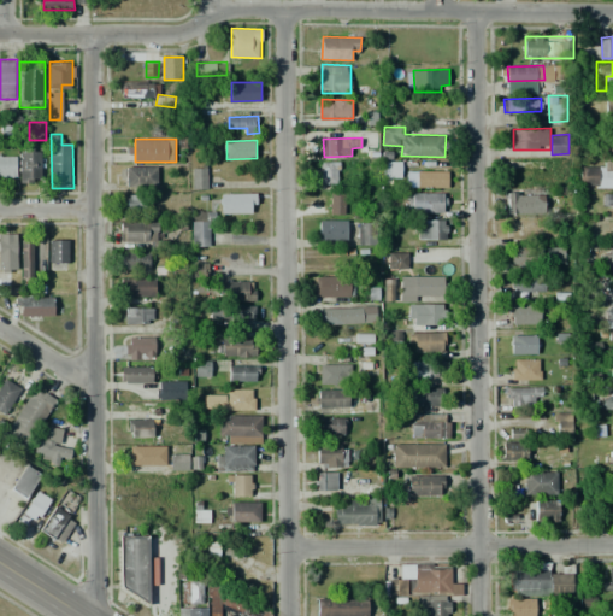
[(42,182),(22,182),(21,150),(42,150),(42,182)]
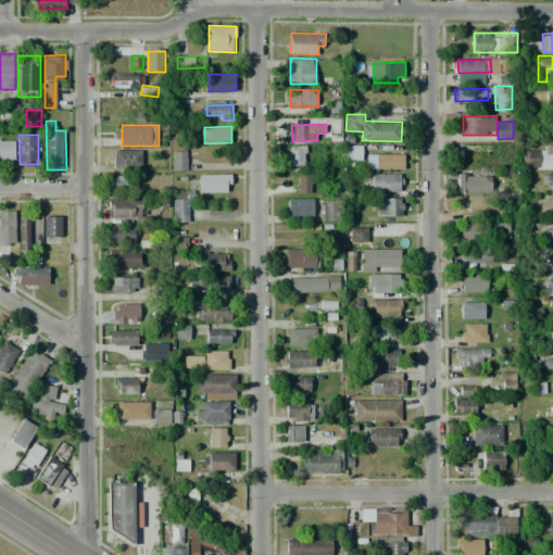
[(0,139),(16,139),(16,159),(0,159),(0,139)]
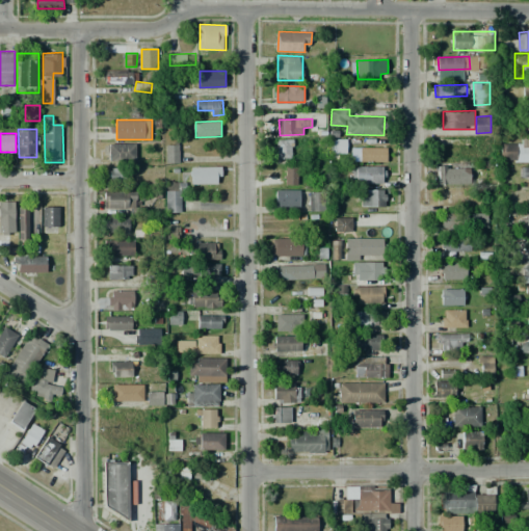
[(501,137),(528,137),(528,159),(501,160),(501,137)]
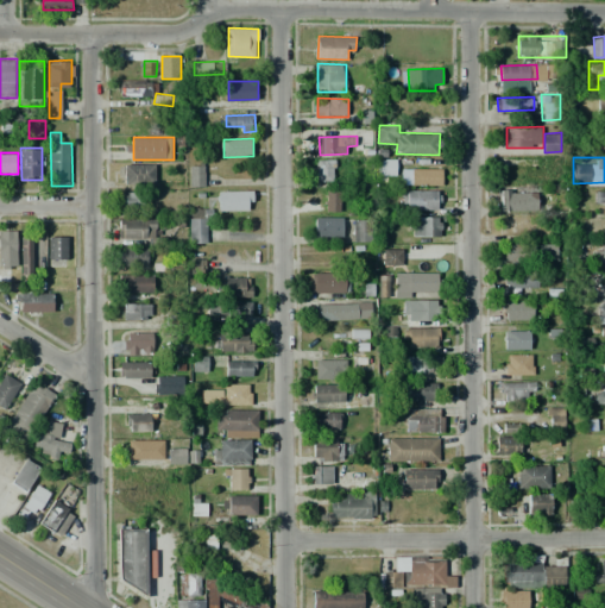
[(334,181),(335,161),(317,160),(317,181),(334,181)]
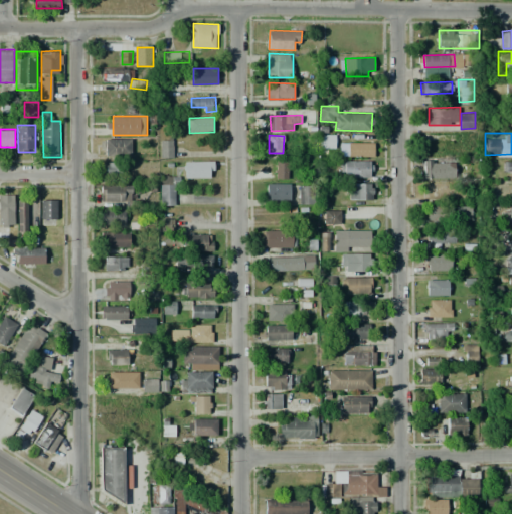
[(133,139),(107,139),(107,155),(133,155),(133,139)]
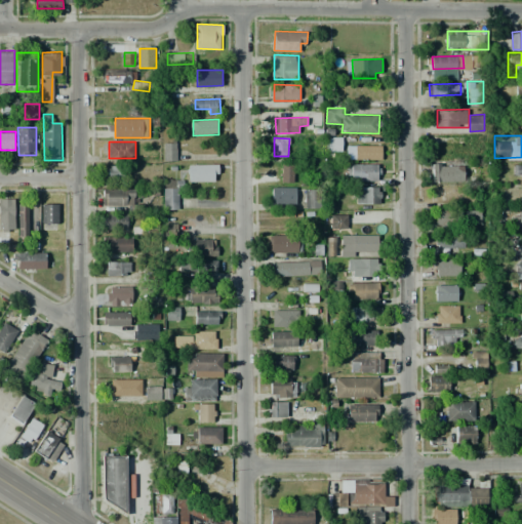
[(165,143),(165,161),(178,160),(177,143),(165,143)]
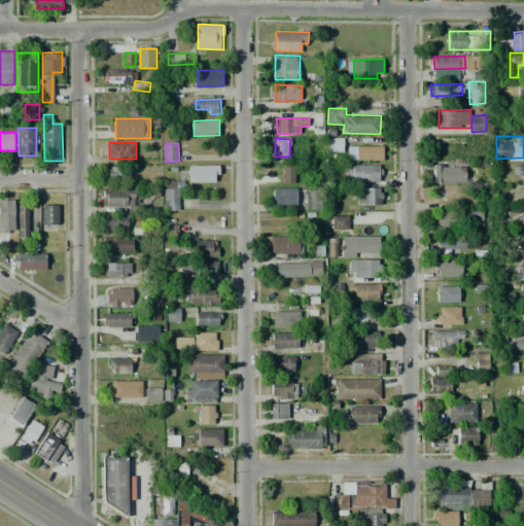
[(358,160),(384,160),(384,146),(358,146),(358,160)]
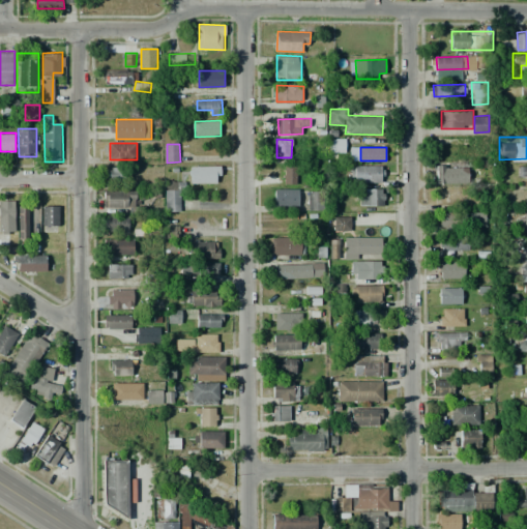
[(438,164),(462,164),(462,182),(438,182),(438,164)]
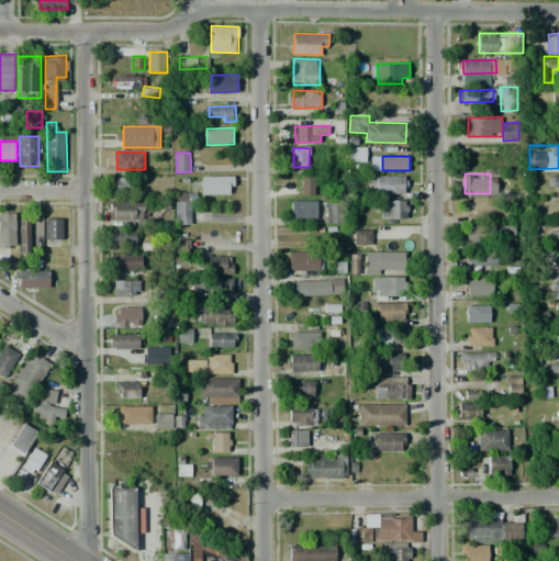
[(405,176),(378,175),(378,192),(405,193),(405,176)]
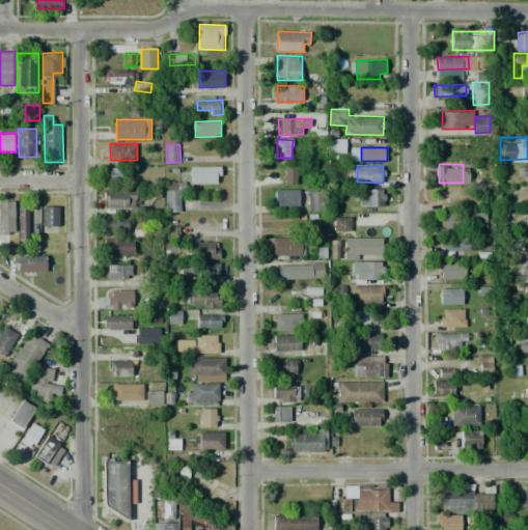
[(220,183),(220,166),(192,167),(192,184),(220,183)]
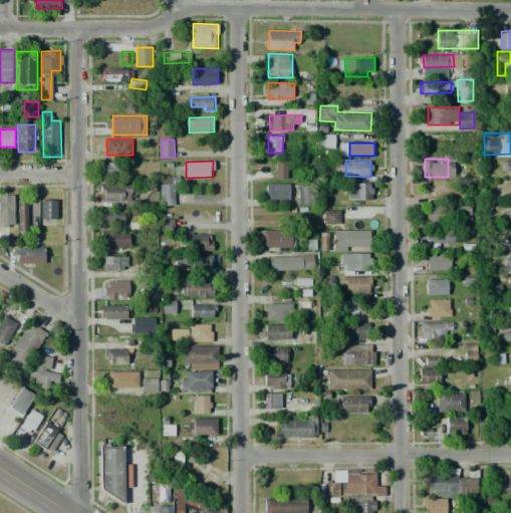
[(276,178),(288,178),(289,162),(277,161),(276,178)]
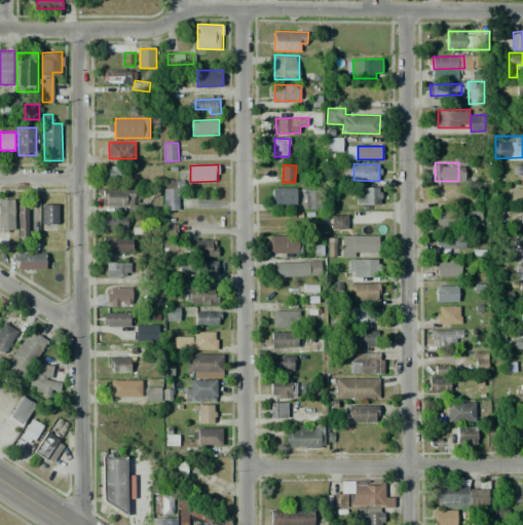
[(124,166),(104,166),(104,181),(124,180),(124,166)]
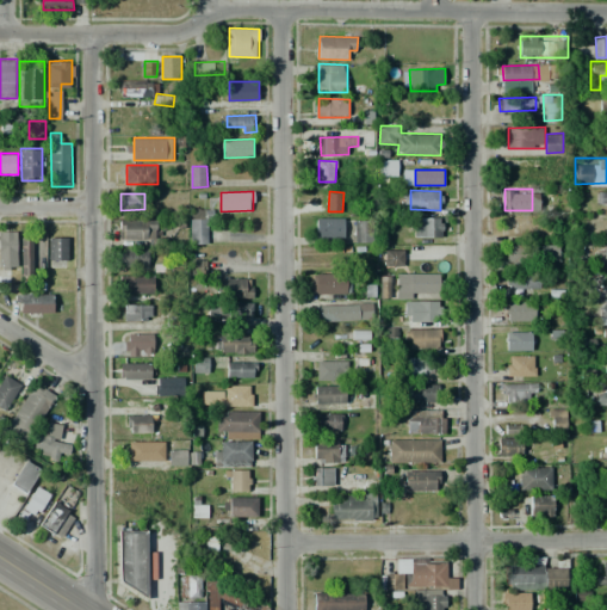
[(192,211),(192,244),(209,244),(209,211),(192,211)]
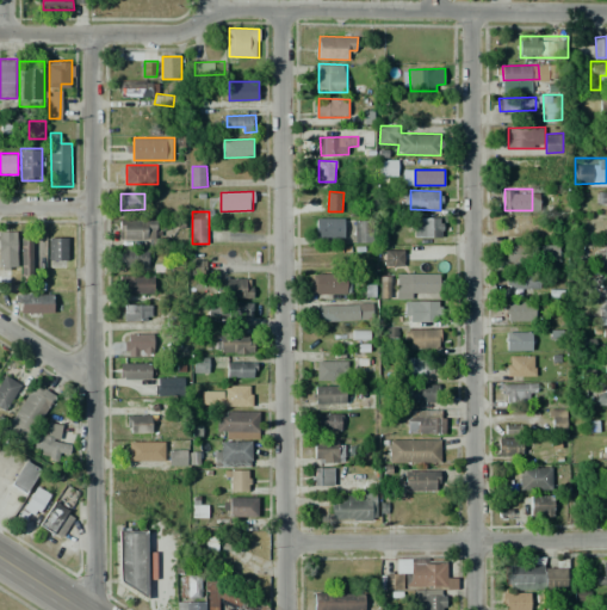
[(346,219),(319,217),(317,238),(346,238),(346,219)]
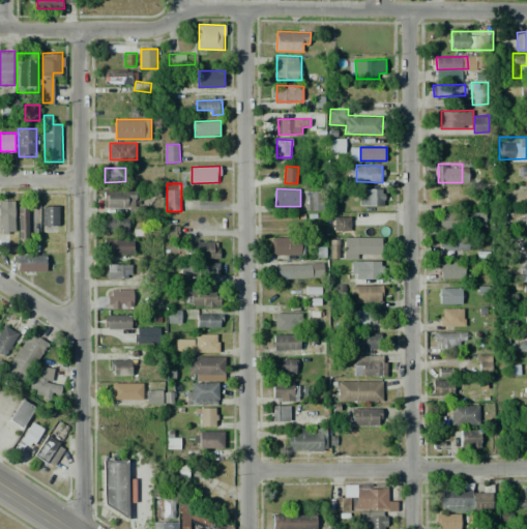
[(385,188),(361,188),(361,205),(385,205),(385,188)]
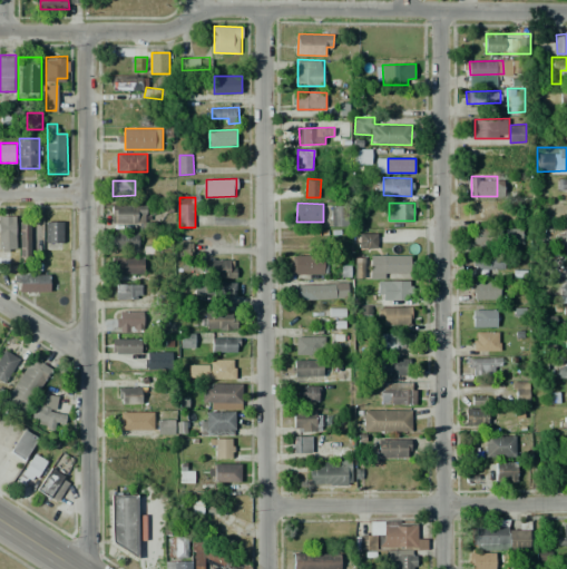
[(148,205),(114,204),(114,223),(147,223),(148,205)]
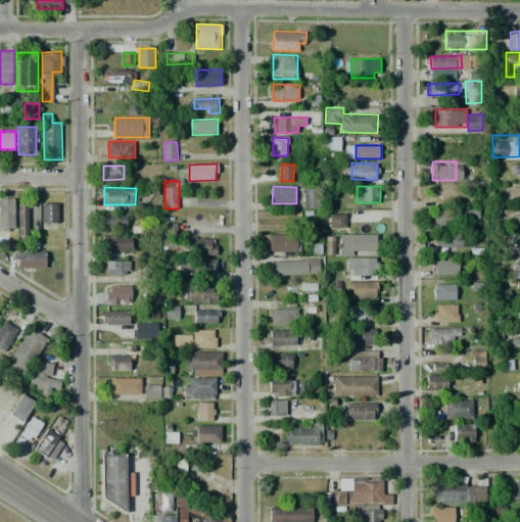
[(305,207),(318,207),(317,188),(305,188),(305,207)]
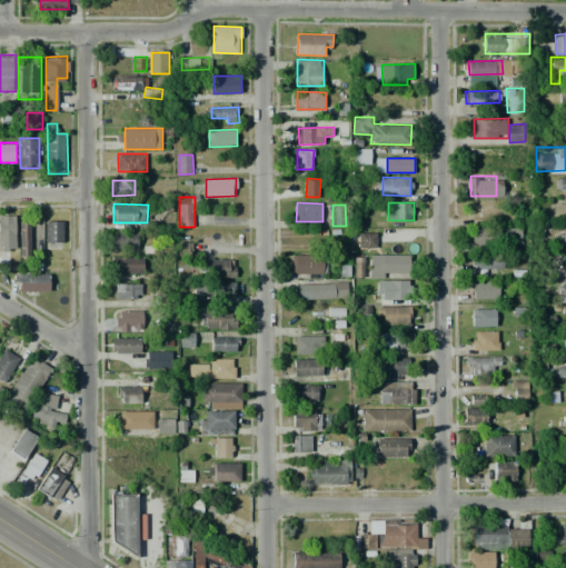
[(18,249),(0,249),(0,215),(17,215),(18,249)]
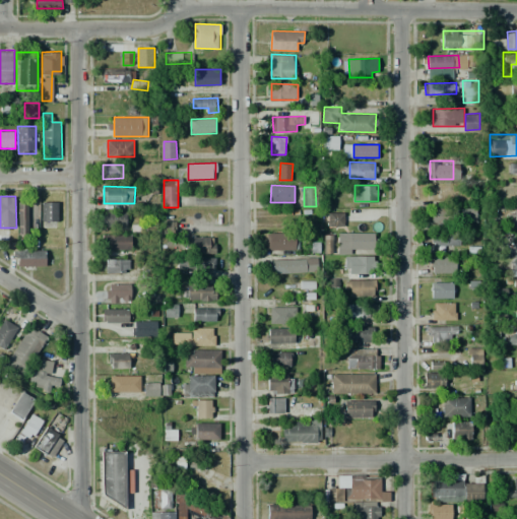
[(20,201),(28,200),(28,211),(38,211),(38,222),(28,222),(28,234),(20,234),(20,201)]
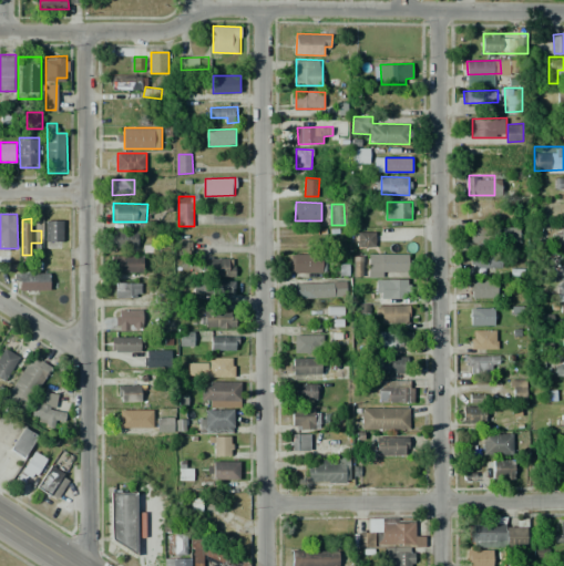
[(65,242),(47,242),(47,219),(64,218),(65,242)]
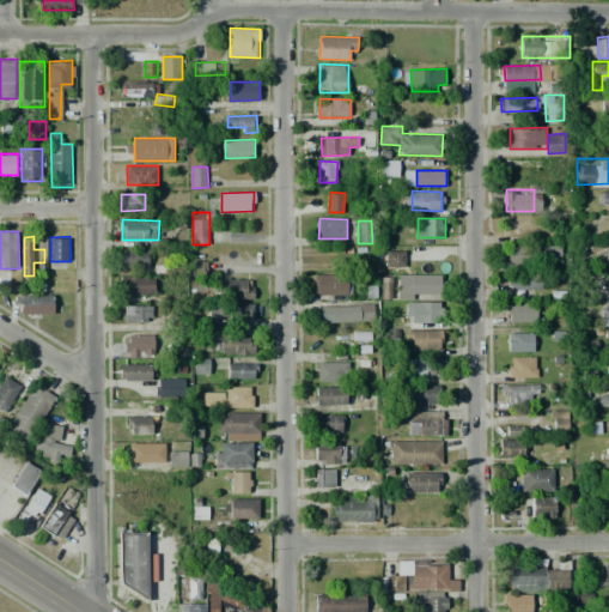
[(539,243),(540,262),(509,264),(509,243),(539,243)]
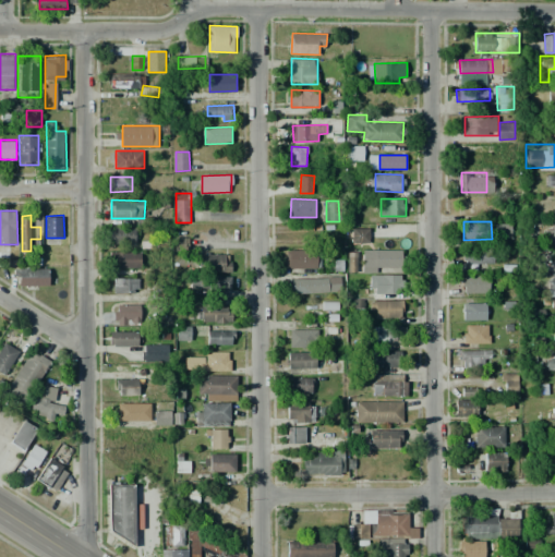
[(497,222),(513,222),(513,237),(496,238),(497,222)]
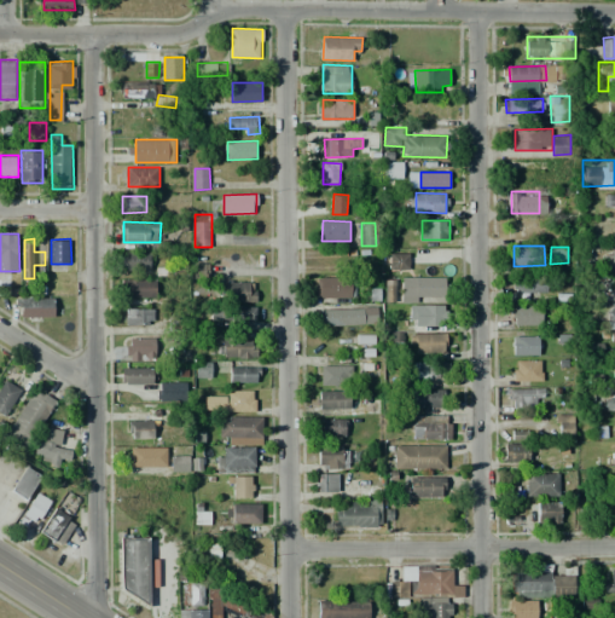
[(152,252),(128,253),(128,270),(152,269),(152,252)]
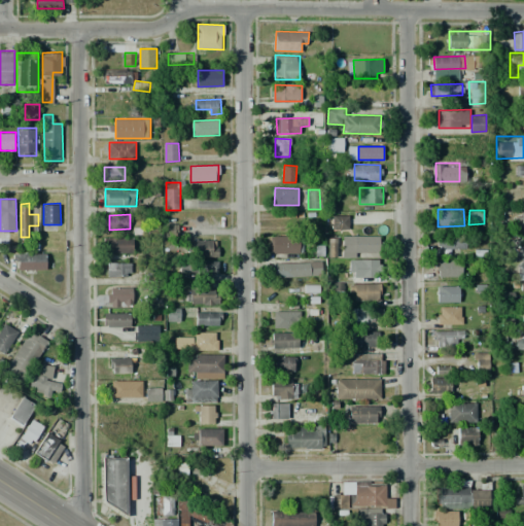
[(334,229),(350,230),(350,215),(335,215),(334,229)]
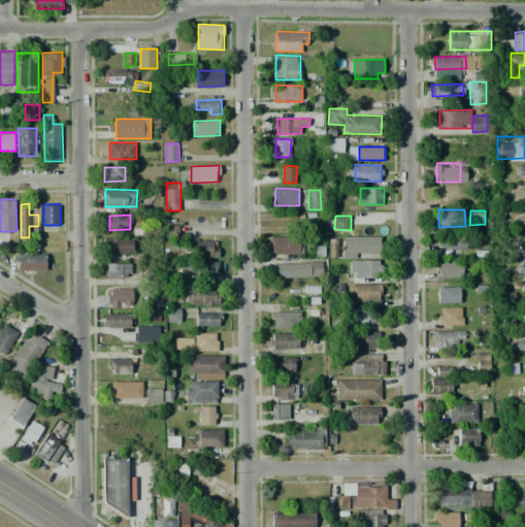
[(467,235),(468,249),(439,249),(439,235),(467,235)]
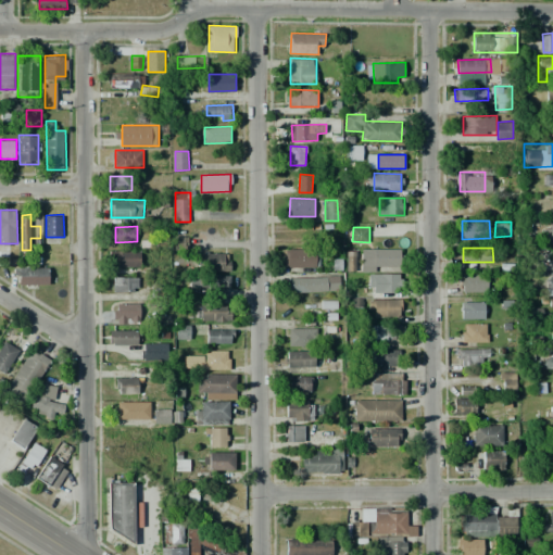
[(317,267),(318,250),(287,249),(287,266),(317,267)]
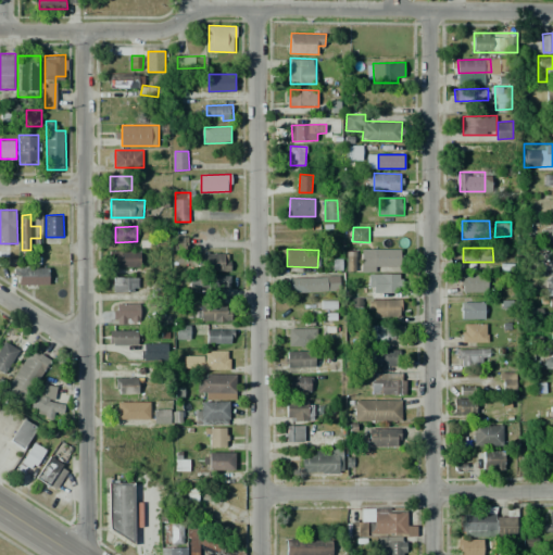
[(402,249),(363,249),(363,272),(376,272),(376,266),(402,266),(402,249)]
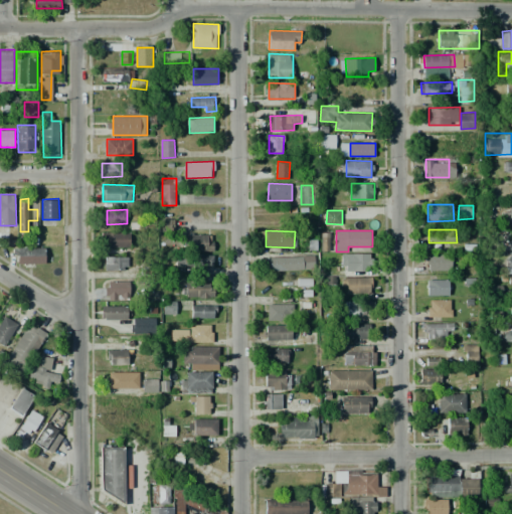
[(131,231),(103,232),(104,247),(131,246),(131,231)]
